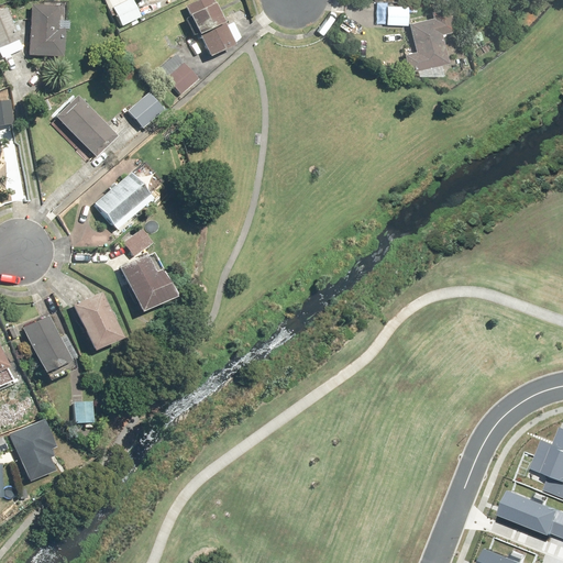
[(133,0),(122,0),(112,6),(121,25),(141,17),(133,0)]
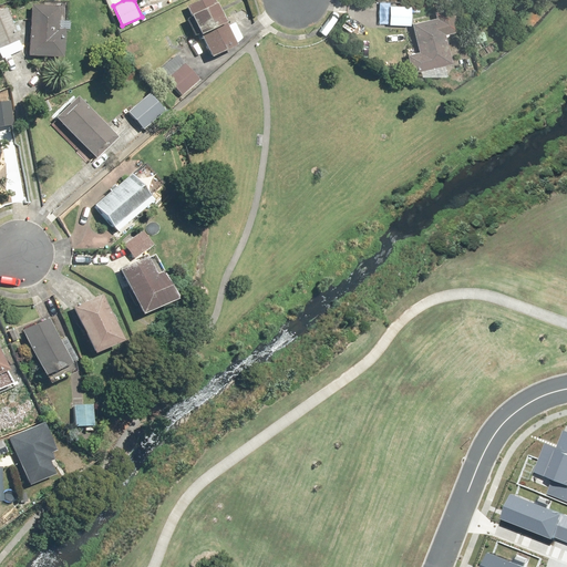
[(210,0),(196,0),(186,4),(209,53),(232,43),(210,0)]
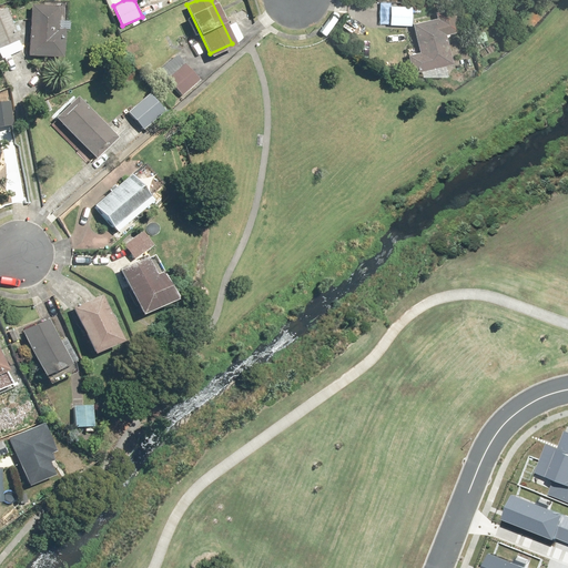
[(31,1),(27,53),(61,57),(67,4),(31,1)]
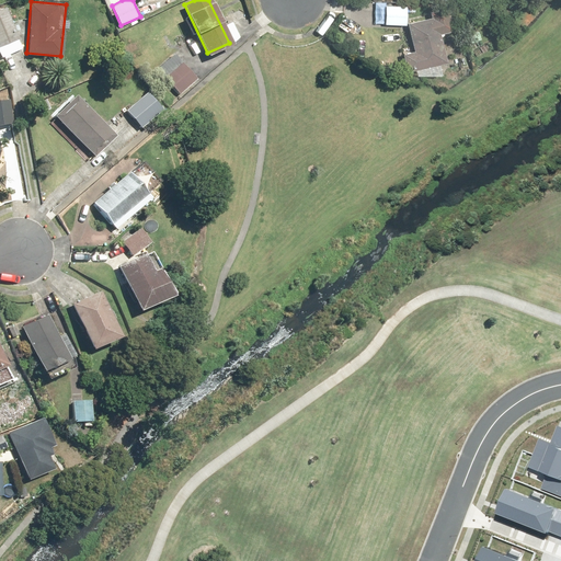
[(407,3),(385,3),(385,23),(407,23),(407,3)]
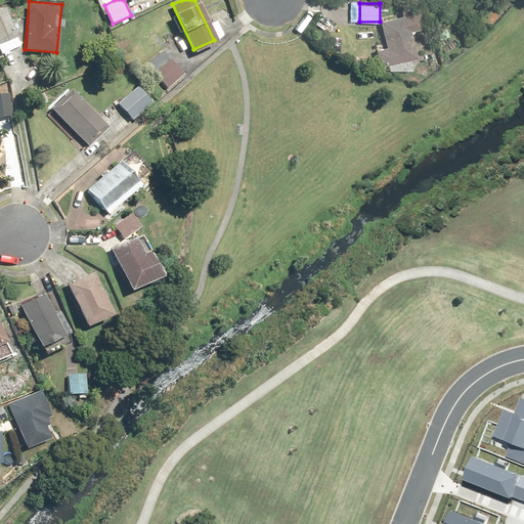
[(9,5),(0,8),(0,43),(19,36),(9,5)]
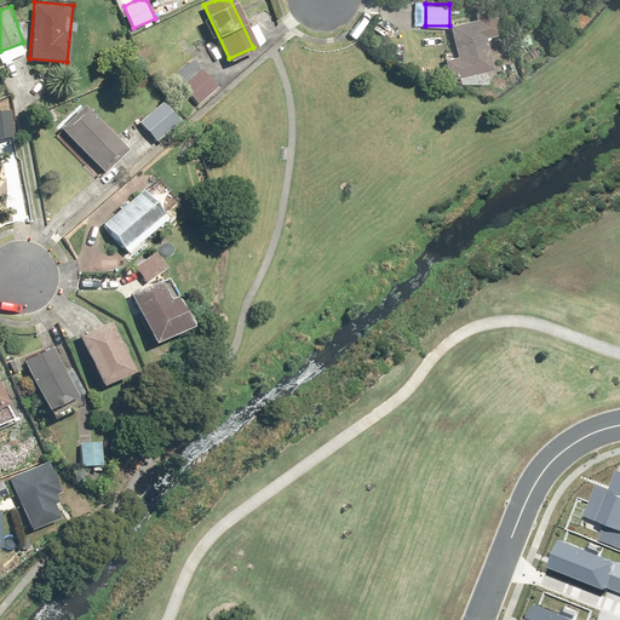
[(492,18),(451,23),(455,53),(443,56),(446,75),(499,68),(492,18)]
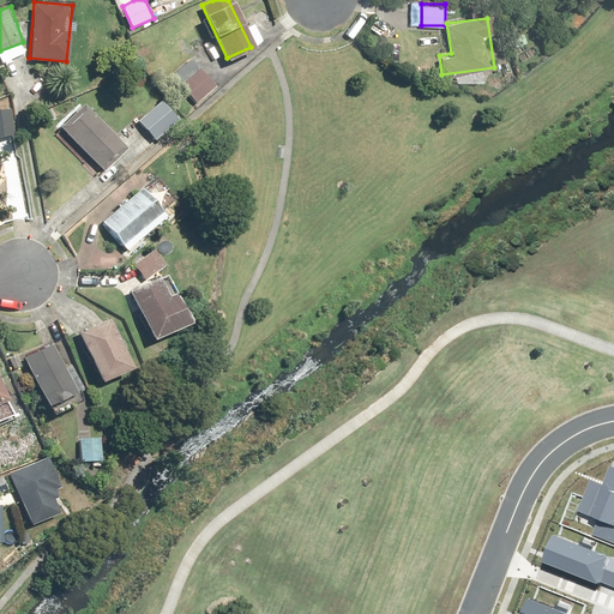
[(172,78),(193,101),(211,84),(190,60),(172,78)]
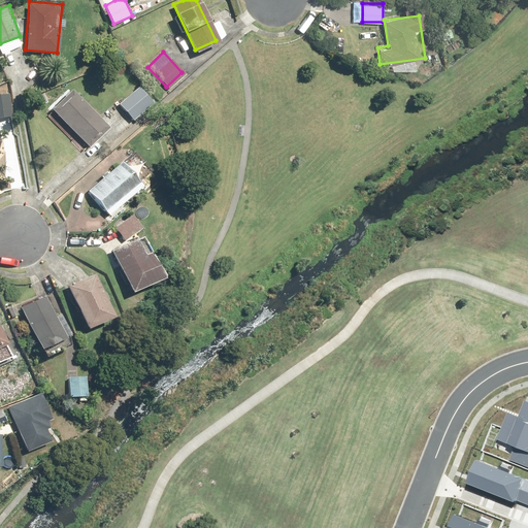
[(136,87),(119,102),(133,120),(151,103),(136,87)]
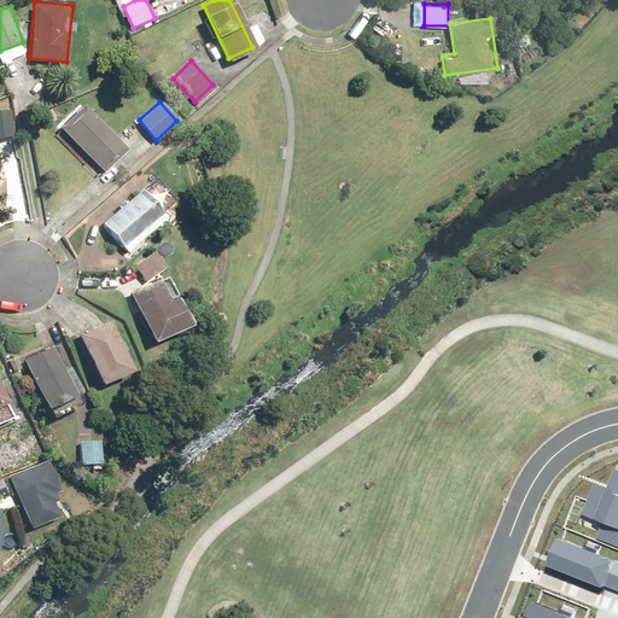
[(82,104),(59,128),(104,169),(127,145),(82,104)]
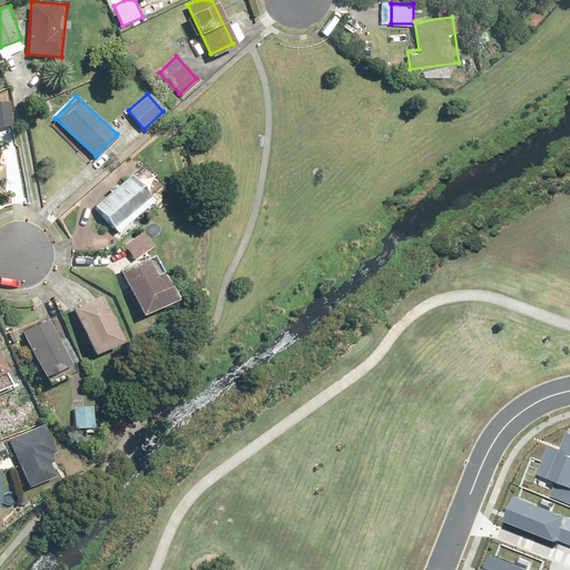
[(11,99),(0,99),(0,129),(15,129),(11,99)]
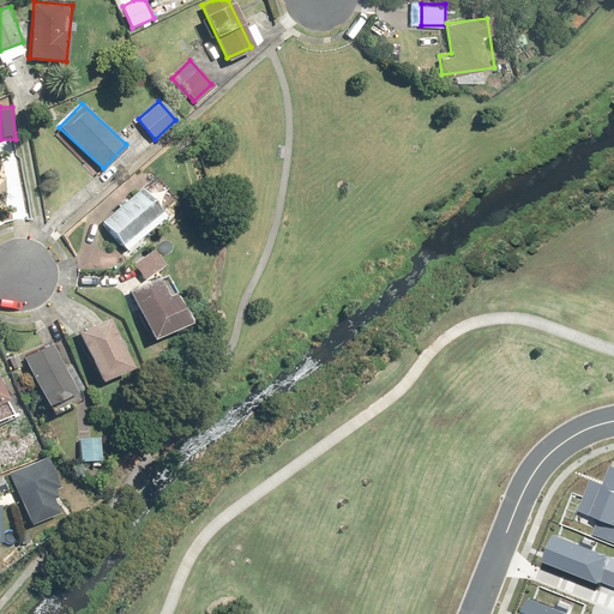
[(144,184),(101,220),(124,245),(166,209),(144,184)]
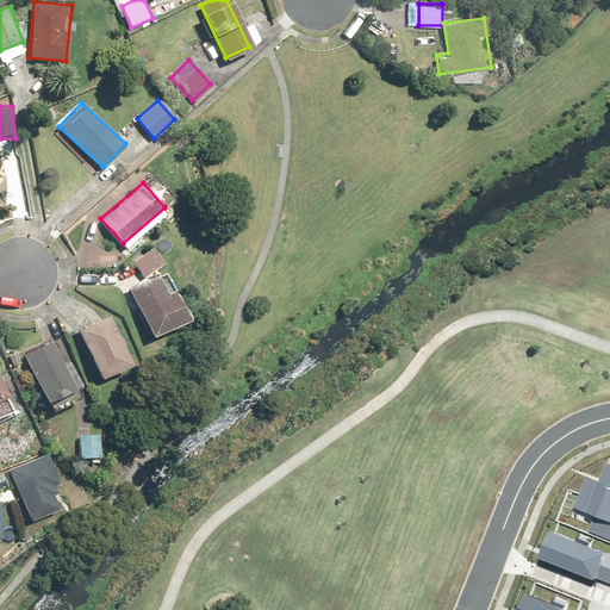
[(167,265),(129,284),(153,332),(192,313),(167,265)]
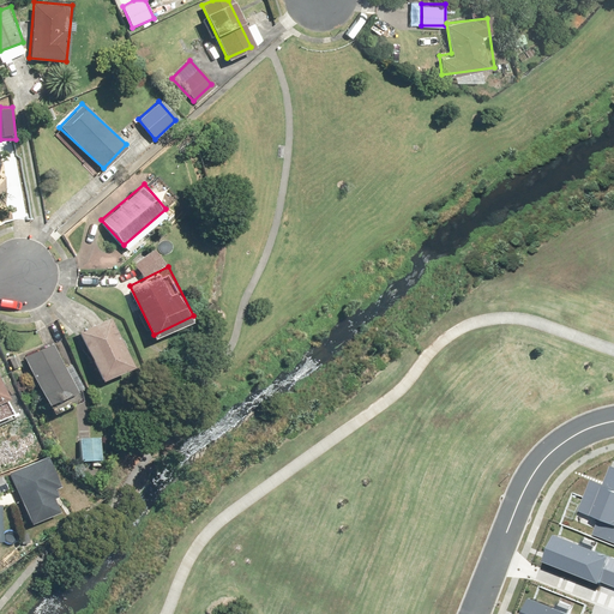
[(112,317),(79,331),(102,383),(136,368),(112,317)]
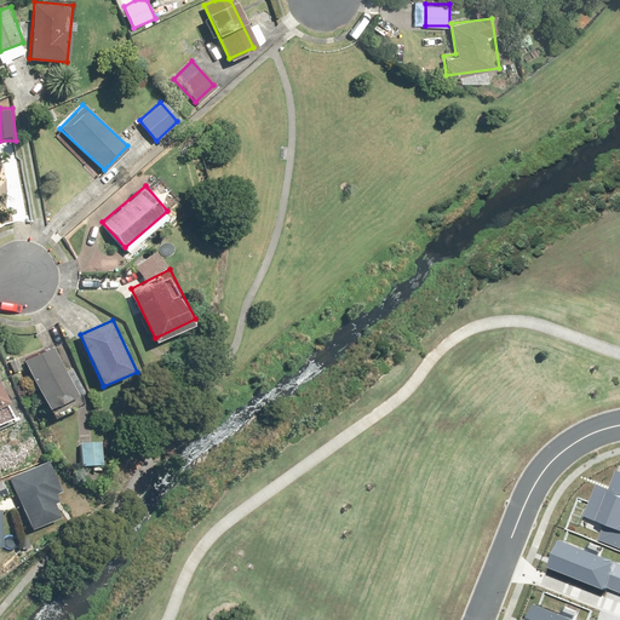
[(55,343),(24,359),(55,417),(85,401),(55,343)]
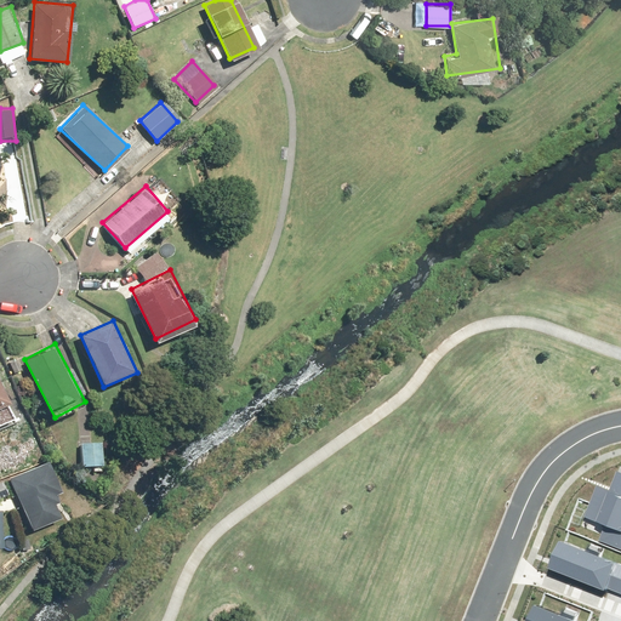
[(0,426),(20,419),(0,376),(0,426)]
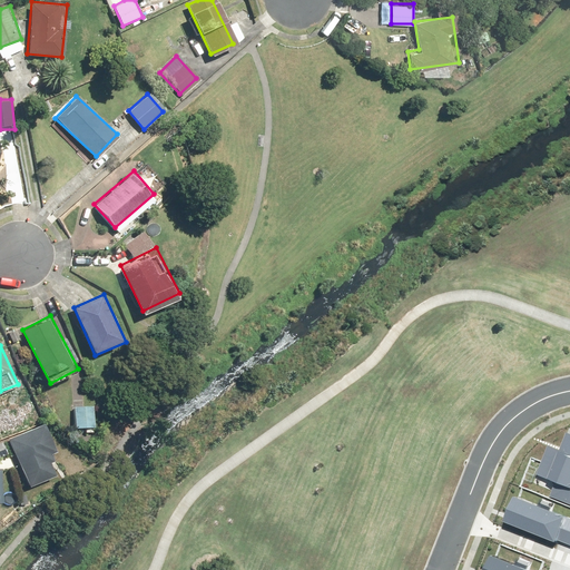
[(7,441),(26,487),(53,475),(48,461),(51,460),(48,452),(55,450),(43,424),(7,441)]
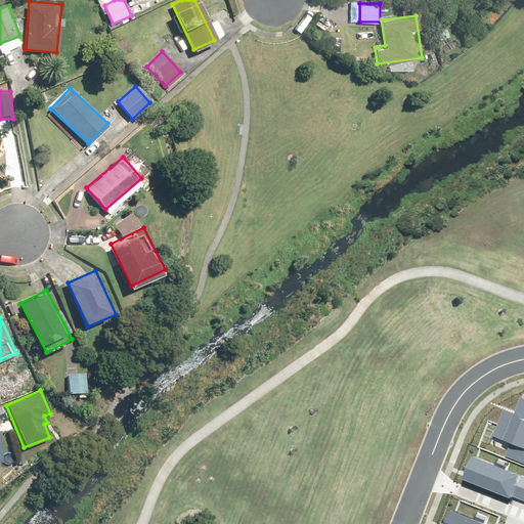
[(507,406),(496,435),(508,439),(504,452),(523,459),(523,396),(520,395),(516,409),(507,406)]
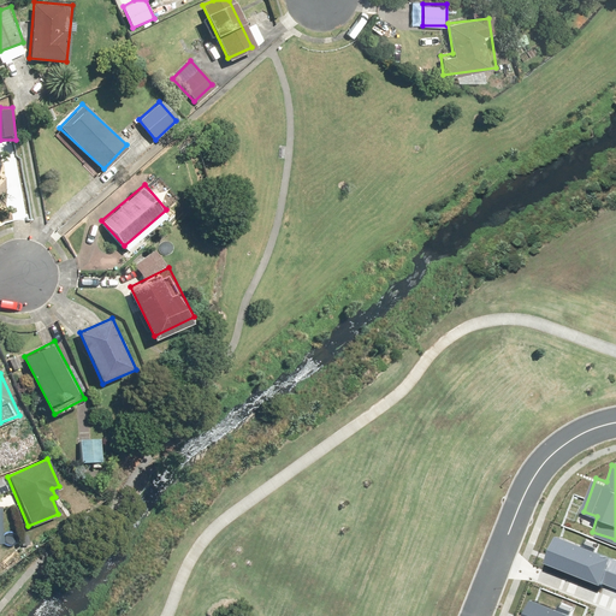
[(615,560),(555,537),(544,564),(599,586),(600,584),(615,588),(615,560)]
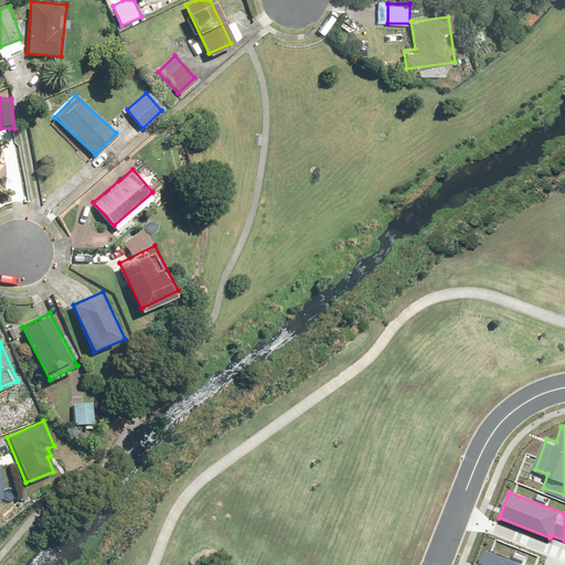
[(523,564),(487,551),(481,564),(523,564)]
